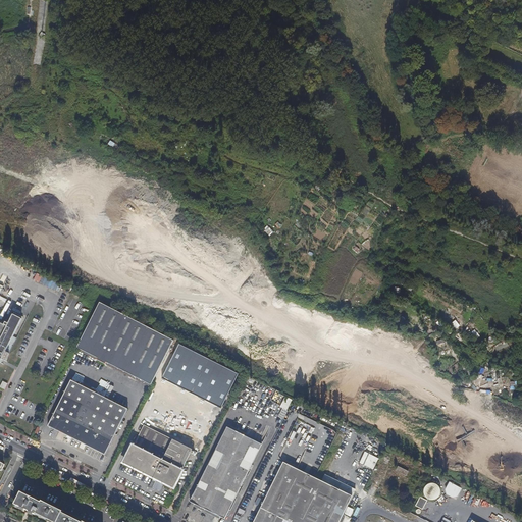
[(34,279),(39,282),(43,275),(37,272),(34,279)]
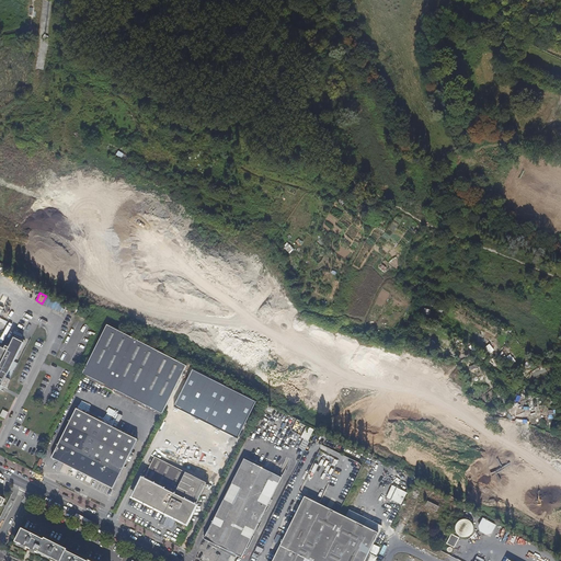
[(134,339),(107,325),(83,374),(105,385),(104,387),(109,389),(134,339)]
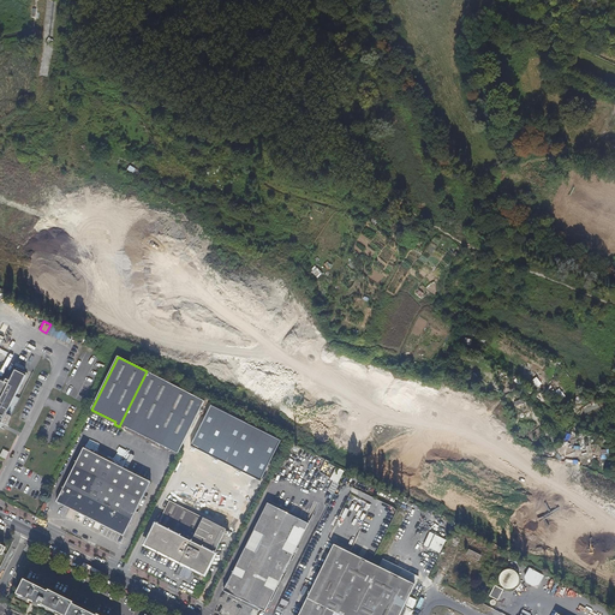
[(0,380),(0,428),(3,423),(7,425),(11,417),(7,415),(28,374),(17,369),(12,377),(9,376),(5,383),(0,380)]
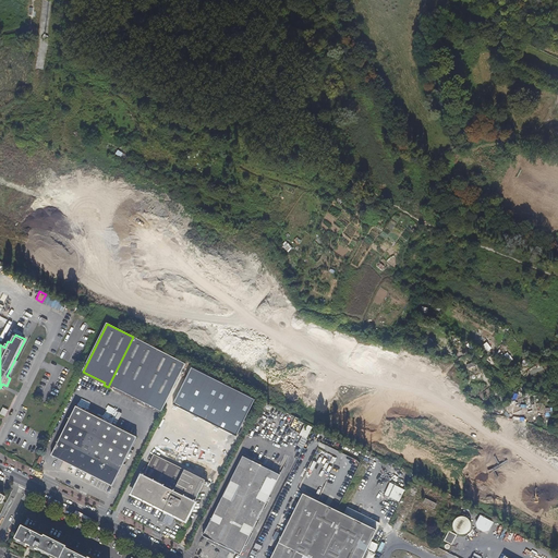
[(158,350),(133,337),(108,387),(112,389),(113,388),(133,398),(158,350)]
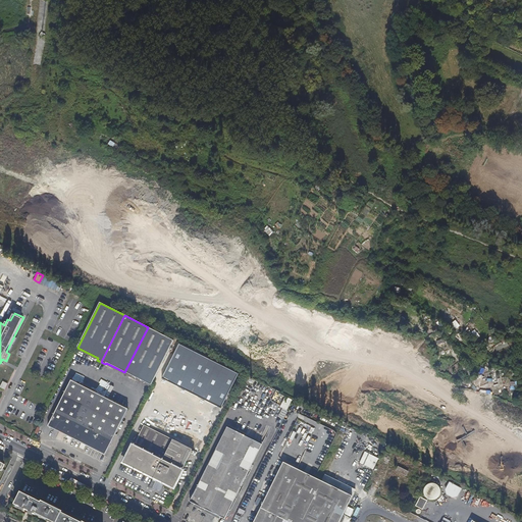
[(173,341),(148,327),(124,372),(152,385),(173,341)]
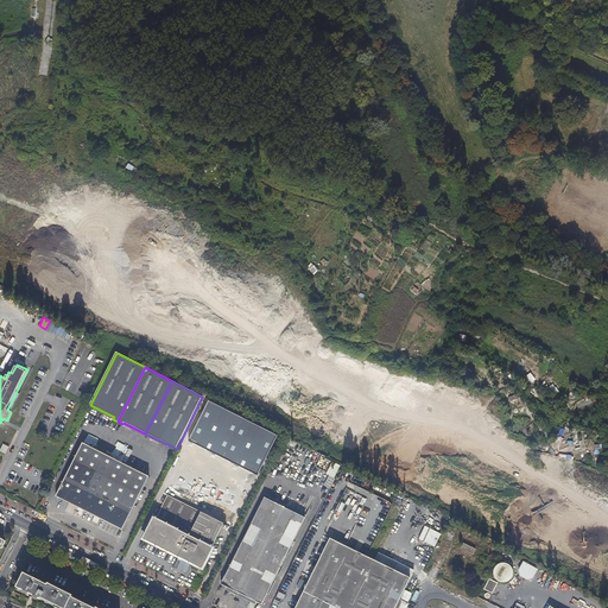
[(83,443),(61,488),(81,498),(76,506),(122,530),(150,476),(83,443)]
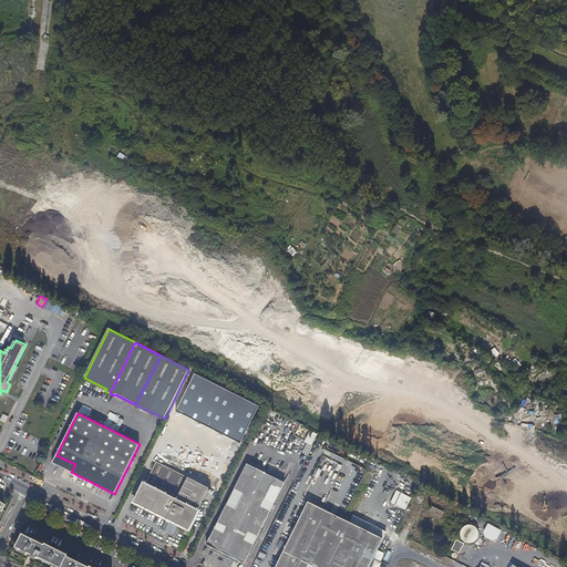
[(213,428),(188,414),(165,460),(191,473),(213,428)]
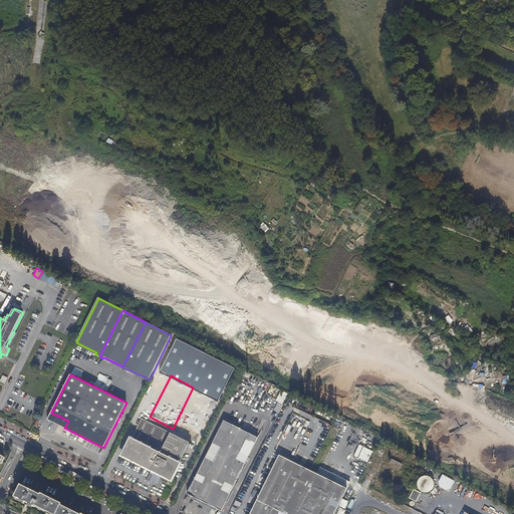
[(213,397),(218,382),(209,378),(203,394),(213,397)]
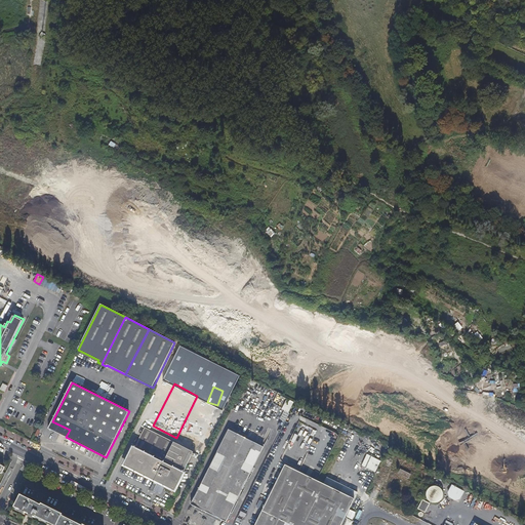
[(280,418),(285,421),(289,413),(284,410),(280,418)]
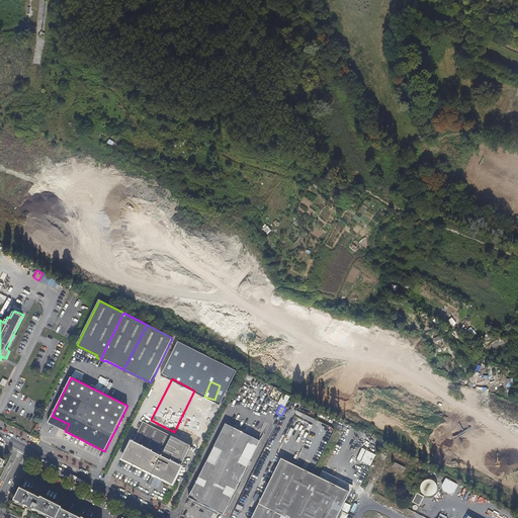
[(52,416),(48,423),(65,431),(69,424),(52,416)]
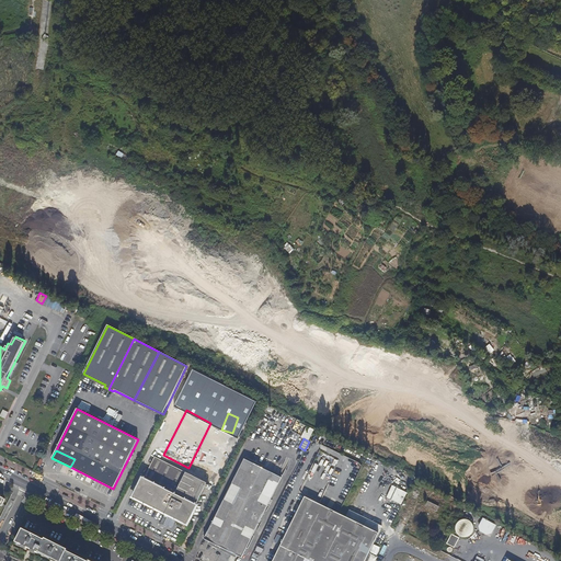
[(201,464),(214,470),(218,460),(205,455),(201,464)]
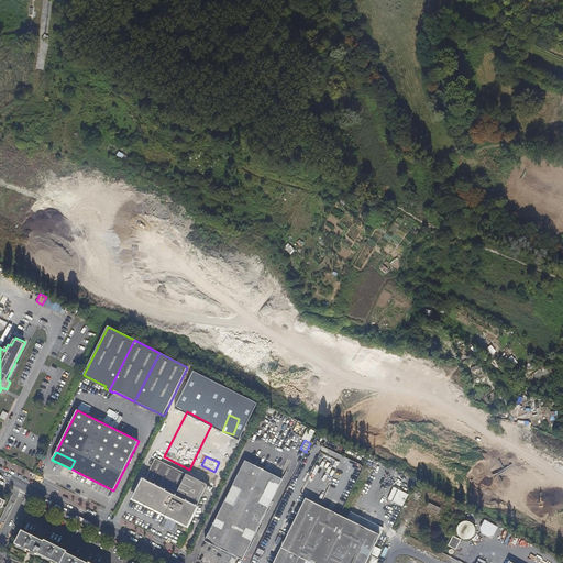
[(197,479),(155,459),(134,500),(165,516),(161,527),(165,529),(170,518),(175,520),(186,527),(212,474),(202,468),(197,479)]
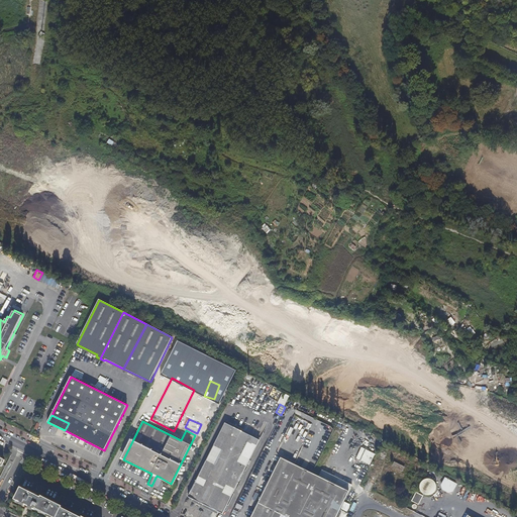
[(328,439),(333,427),(320,422),(318,425),(325,428),(321,436),(323,437),(328,439)]
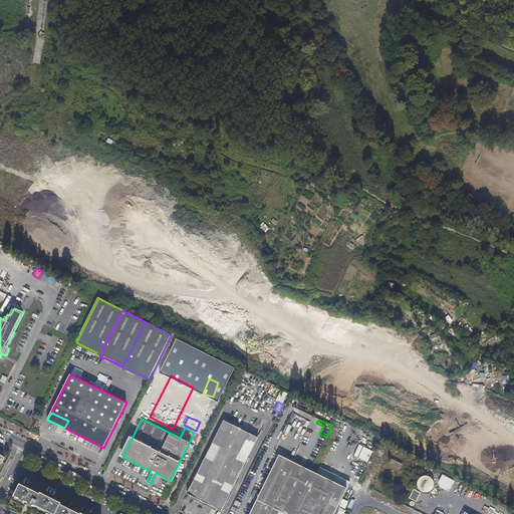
[(227,425),(223,423),(187,494),(221,511),(257,440),(249,436),(250,434),(228,423),(227,425)]
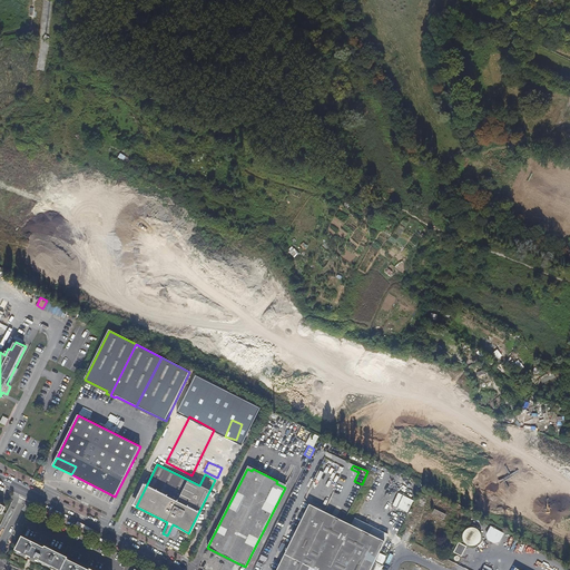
[(351,526),(310,504),(276,569),(371,569),(389,534),(355,518),(351,526)]
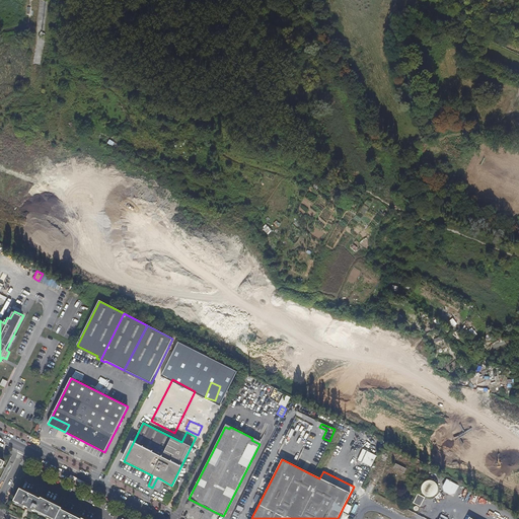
[(396,463),(394,468),(404,473),(406,469),(396,463)]
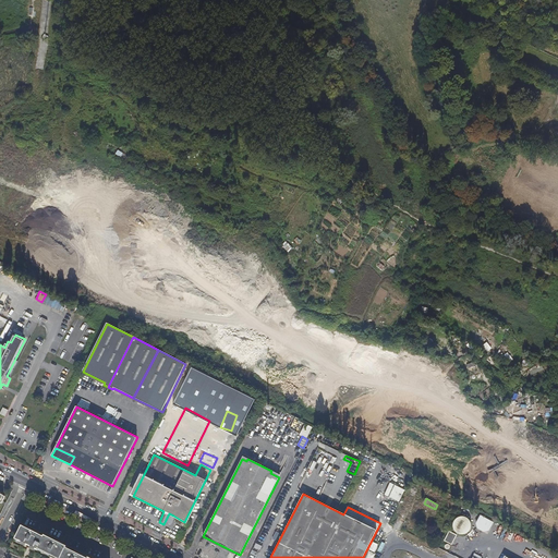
[(173,516),(169,513),(164,524),(169,526),(173,516)]
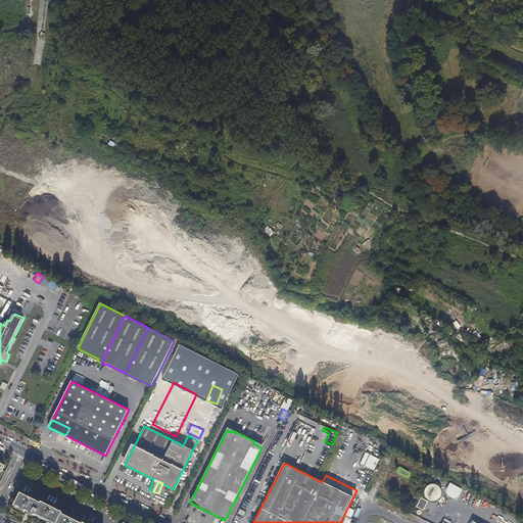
[(443,496),(436,482),(422,488),(429,503),(443,496)]
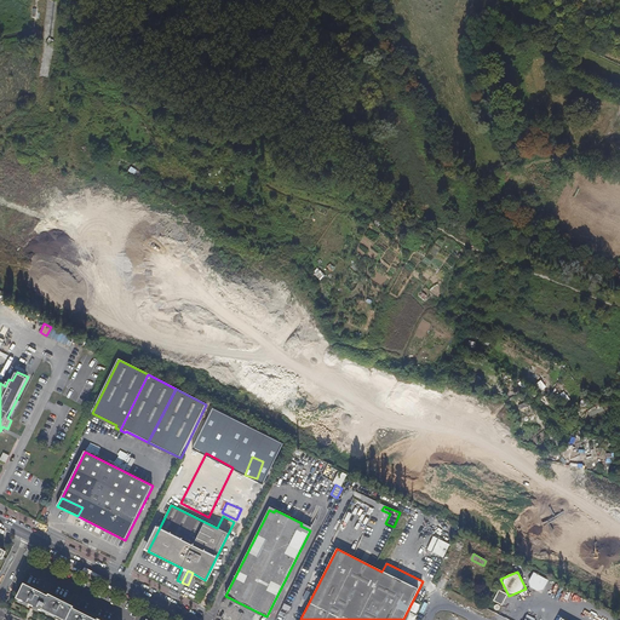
[(541,592),(549,580),(533,572),(527,585),(541,592)]
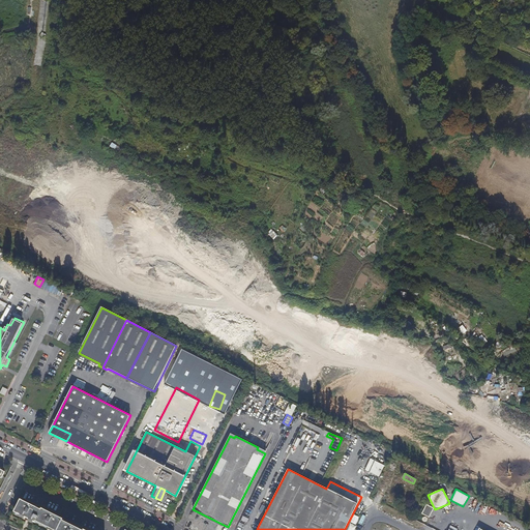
[(35,524),(36,522),(52,529),(84,529),(81,529),(63,521),(63,520),(42,508),(41,510),(21,500),(15,512),(35,524)]
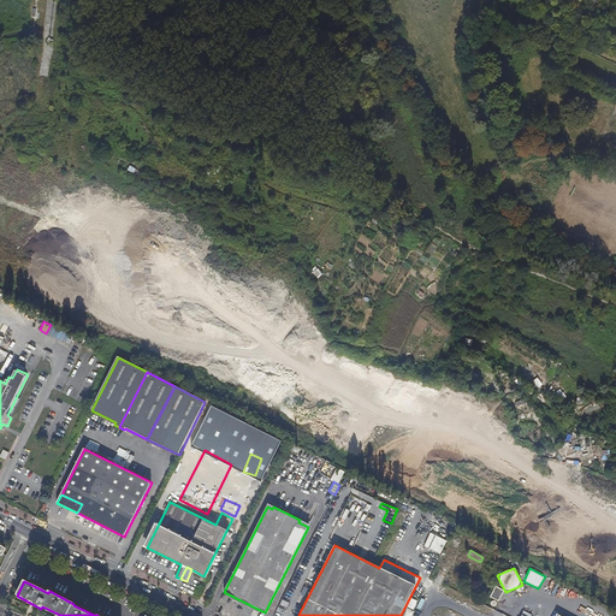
[(495,586),(490,597),(499,602),(504,591),(495,586)]
